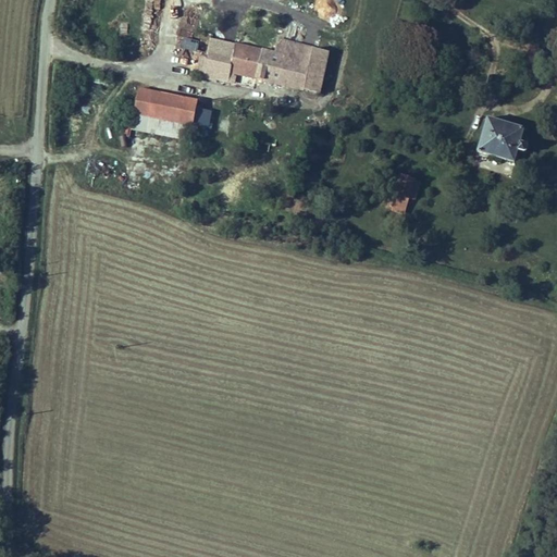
[(213,23),(206,58),(200,56),(196,75),(229,83),(231,72),(320,93),(329,52),(272,38),(269,50),(233,41),(236,28),(213,23)]
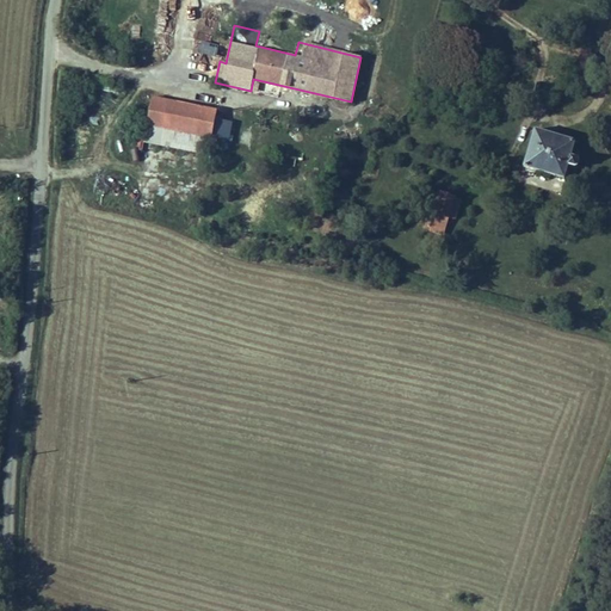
[(154,55),(154,47),(137,47),(137,62),(148,62),(148,55),(154,55)]
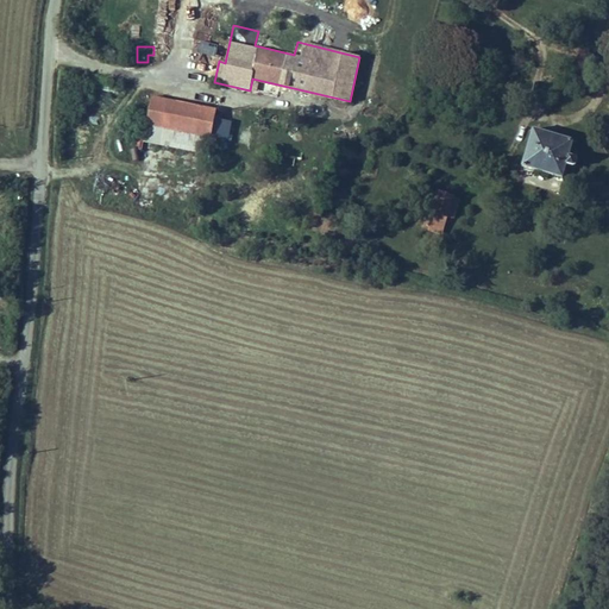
[(215,111),(152,99),(146,126),(211,137),(215,111)]
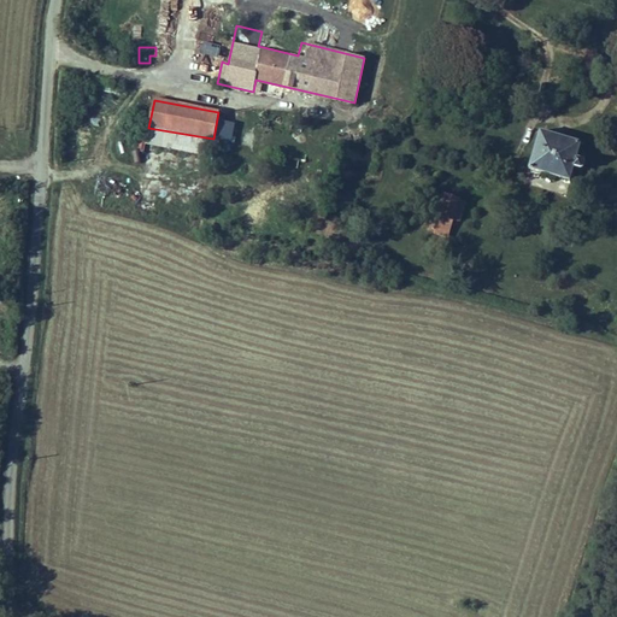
[(230,139),(233,123),(222,121),(219,137),(230,139)]
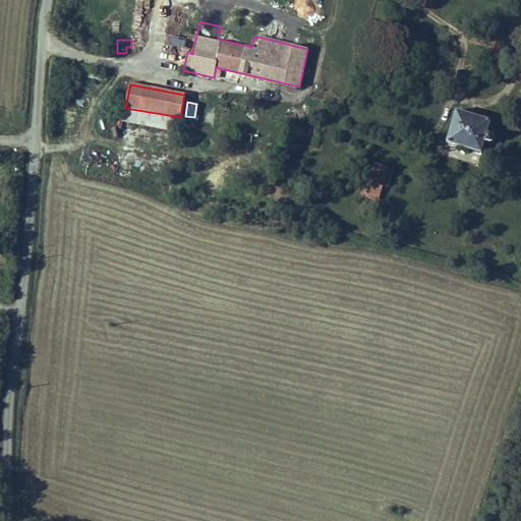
[(125,108),(122,120),(123,120),(177,131),(180,117),(125,108)]
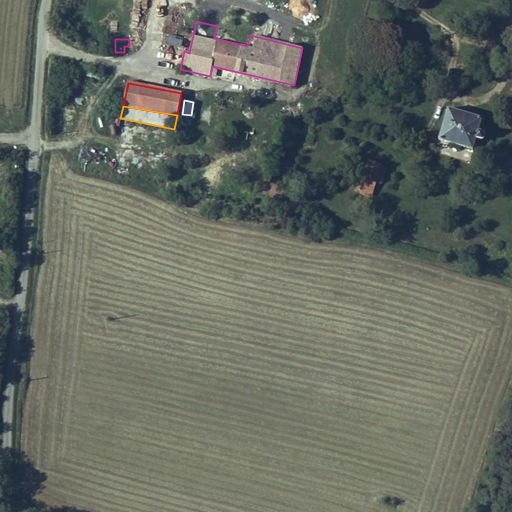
[(448,108),(440,140),(474,149),(477,138),(483,140),(484,139),(486,134),(485,132),(478,130),(482,118),(448,108)]
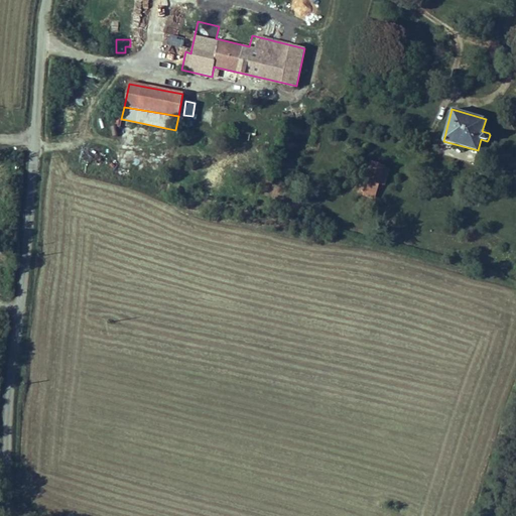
[(368,178),(373,163),(368,161),(364,176),(368,178)]
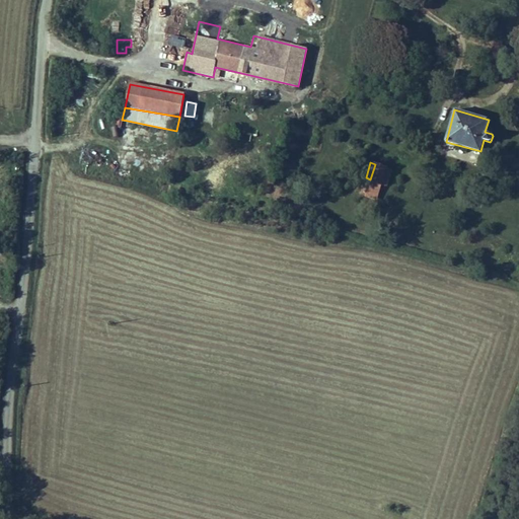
[(370,179),(370,181),(381,184),(387,187),(392,169),(375,164),(370,179)]
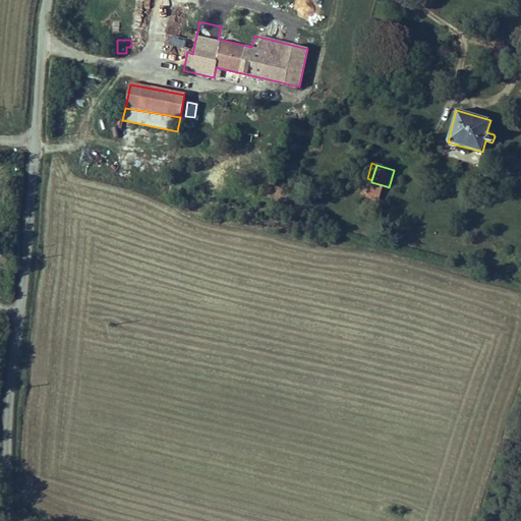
[(379,198),(383,185),(371,182),(367,195),(379,198)]
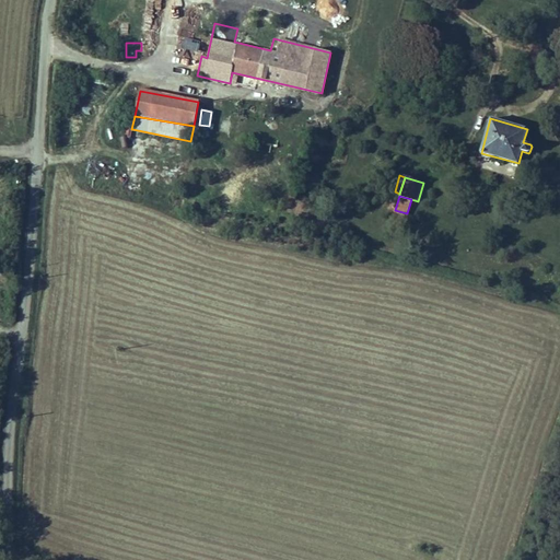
All buildings are outlined.
